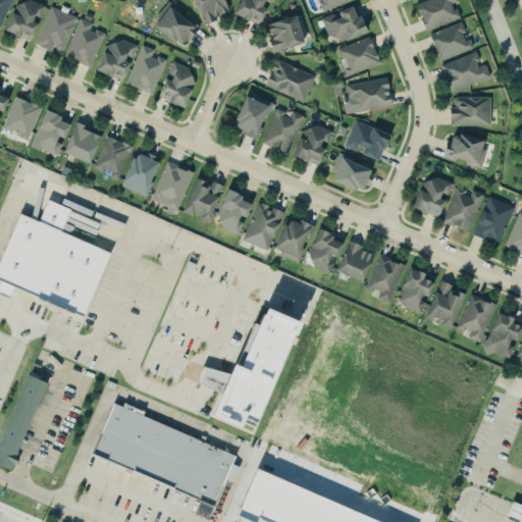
[(0,0),(0,25),(7,28),(14,0),(0,0)]
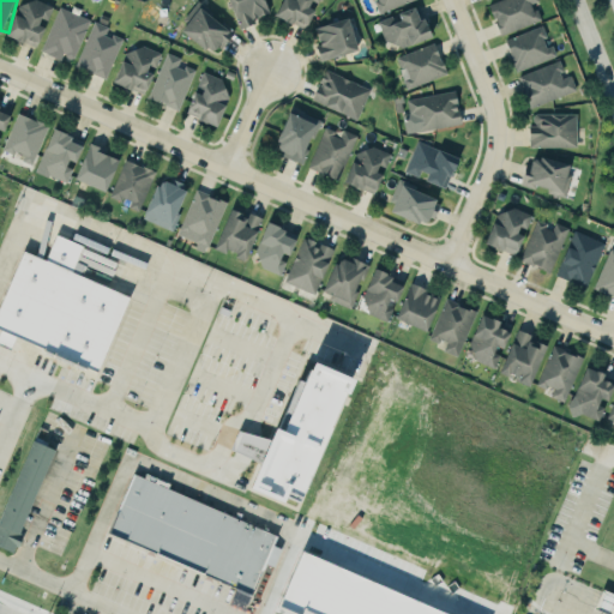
[(26,0),(11,37),(41,50),(58,11),(32,0),(26,0)]
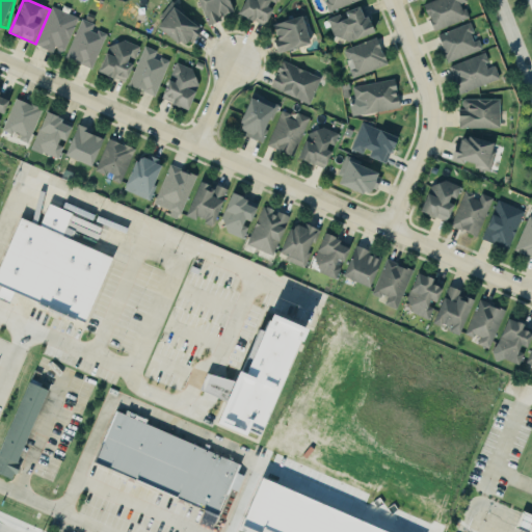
[(203,0),(213,27),(225,23),(224,19),(238,14),(233,0),(203,0)]
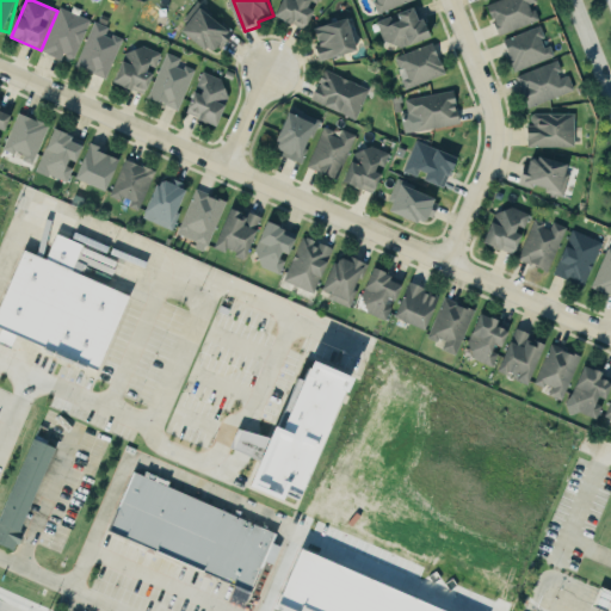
[(325,0),(289,0),(281,18),(308,32),(325,0)]
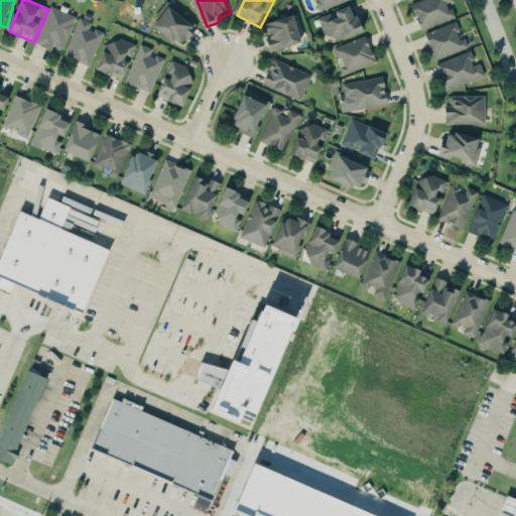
[(316,0),(317,1),(314,2),(318,12),(349,0),(316,0)]
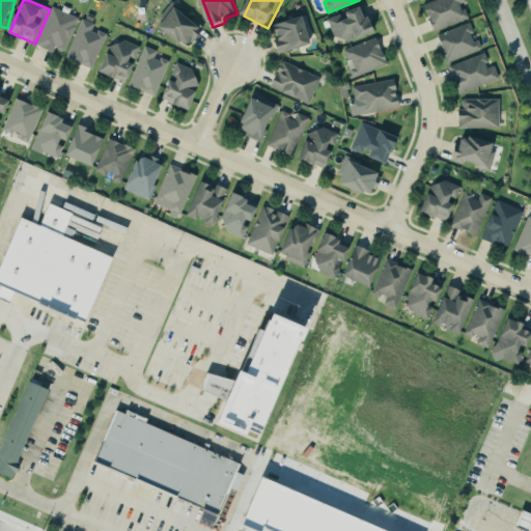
[(436,32),(469,19),(463,3),(469,1),(468,0),(437,0),(425,4),(436,32)]
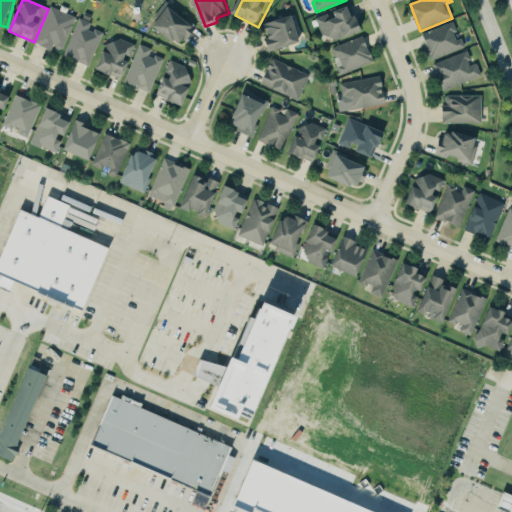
[(38,44),(64,54),(77,17),(51,7),(38,44)]
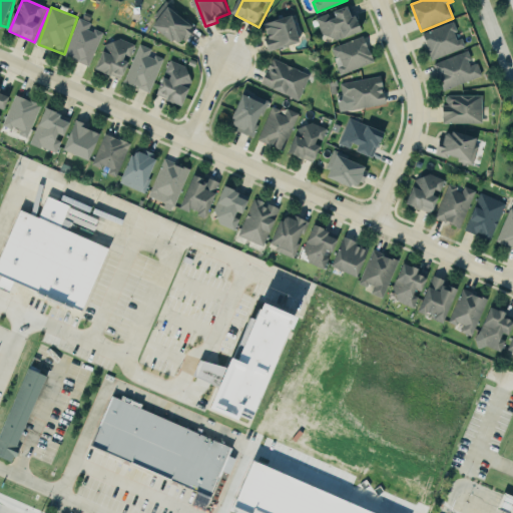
[(319,19),(326,38),(334,35),(337,43),(365,33),(356,7),(332,16),(332,15),(319,19)]
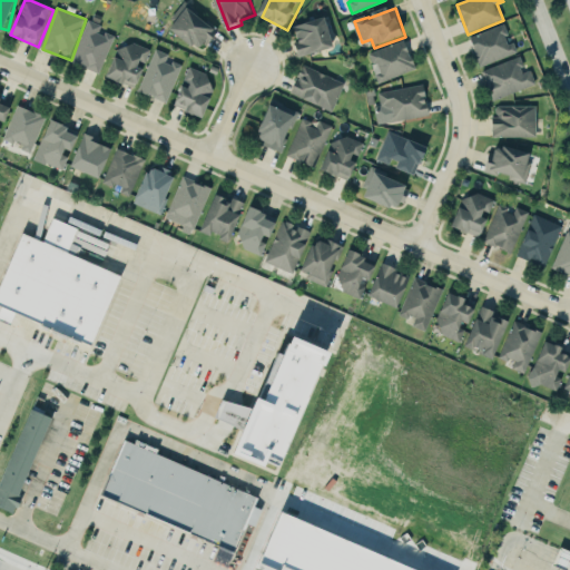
[(220,35),(194,9),(175,29),(202,55),(220,35)]
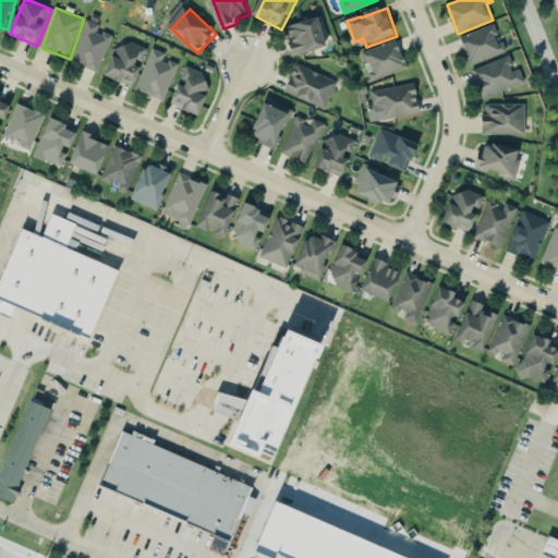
[(295,57),(330,50),(325,20),(290,26),(295,57)]
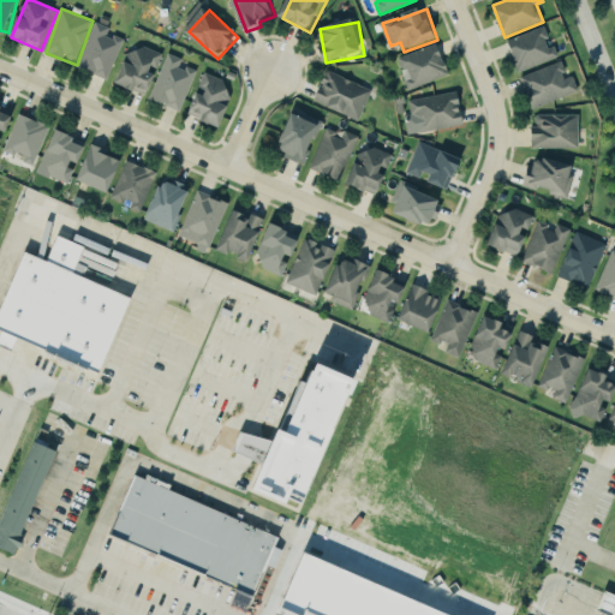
[(109,81),(125,41),(109,35),(112,29),(97,23),(78,67),(109,81)]
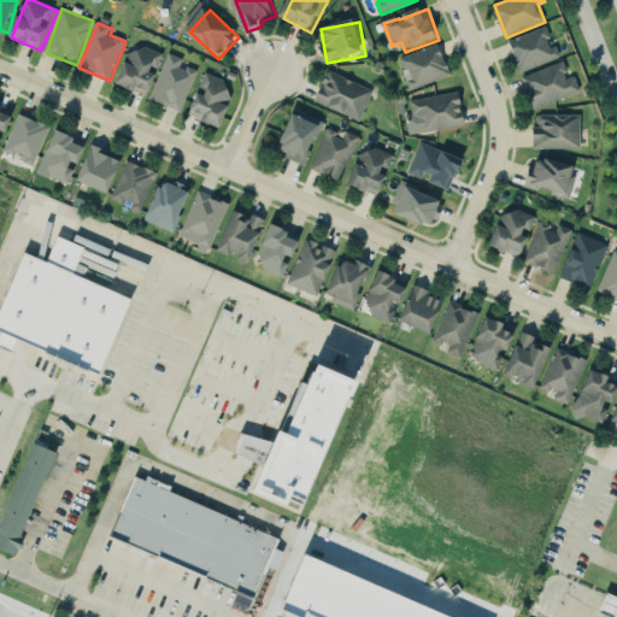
[(563,58),(558,46),(554,48),(547,28),(510,41),(522,72),(563,58)]
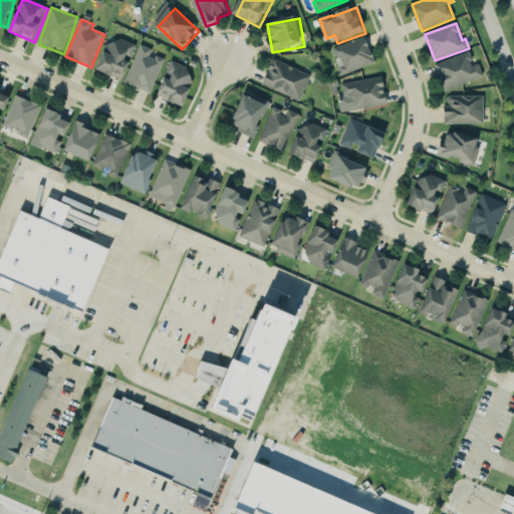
[(339,75),(336,67),(337,67),(334,58),(335,58),(332,49),(362,37),(367,51),(369,51),(373,62),(339,75)]
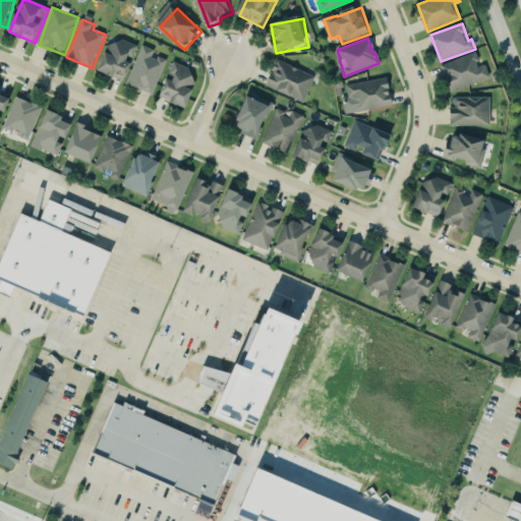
[(140,49),(114,39),(101,72),(127,82),(140,49)]
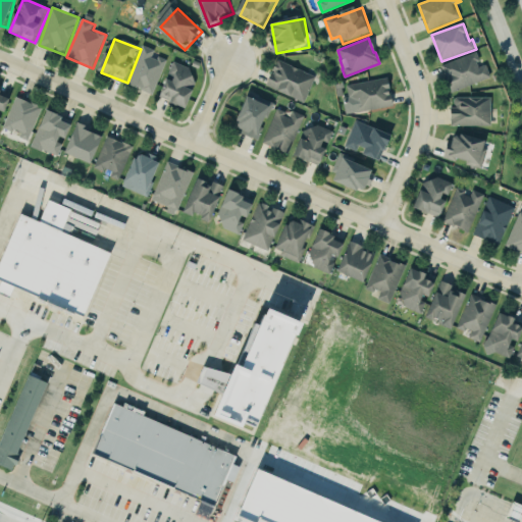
[(155,56),(157,51),(144,46),(129,87),(156,96),(168,61),(155,56)]
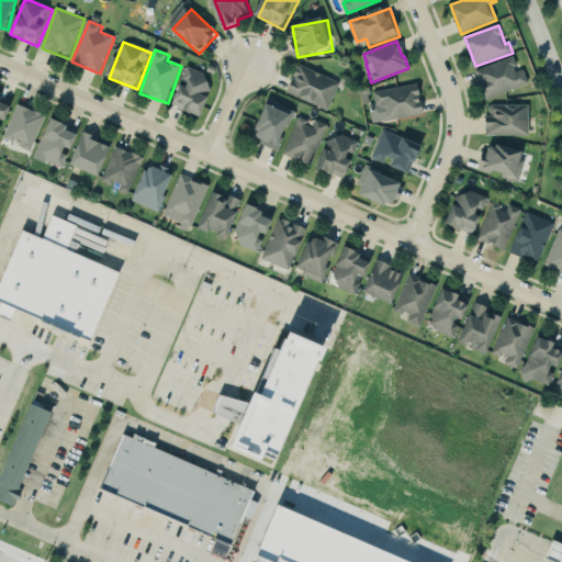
[(479,68),(486,97),(529,86),(525,70),(518,72),(515,58),(479,68)]
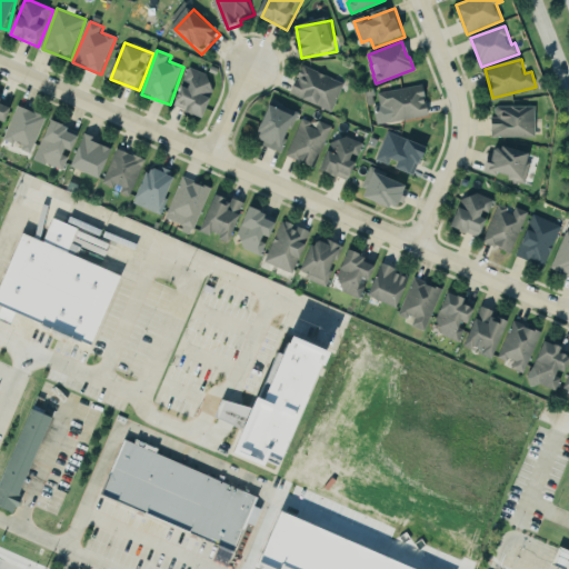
[(332,113),(345,83),(305,66),(291,96),(332,113)]
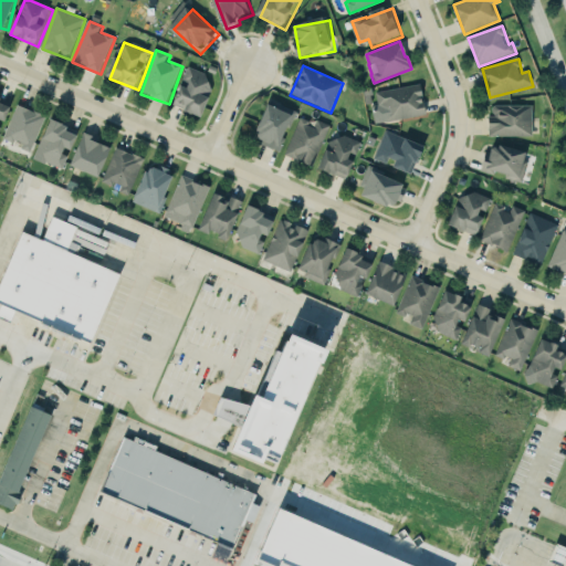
[(190,71),(186,87),(180,86),(178,96),(174,95),(169,108),(207,118),(218,79),(190,71)]
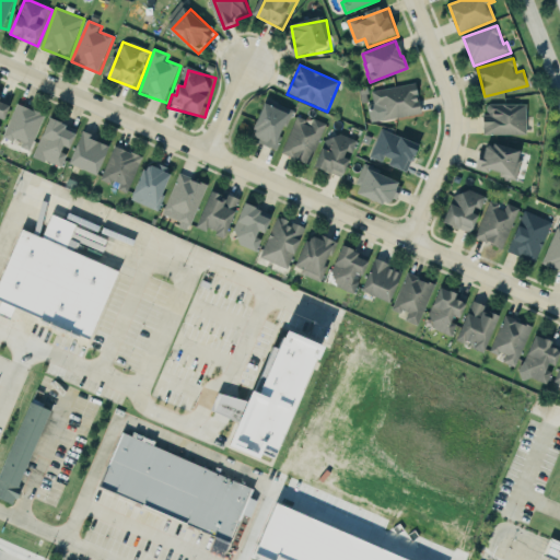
[(366,106),(373,105),(371,92),(415,83),(416,93),(413,94),(415,100),(417,100),(420,114),(370,123),(366,106)]
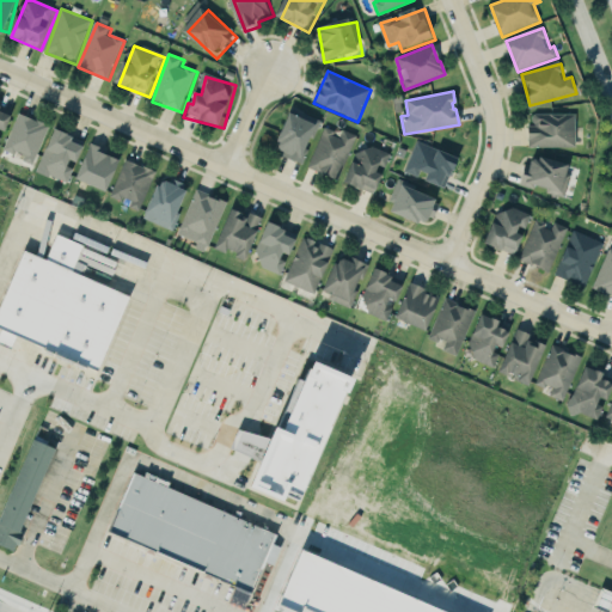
[(0,147),(13,118),(1,114),(4,108),(0,105),(0,147)]
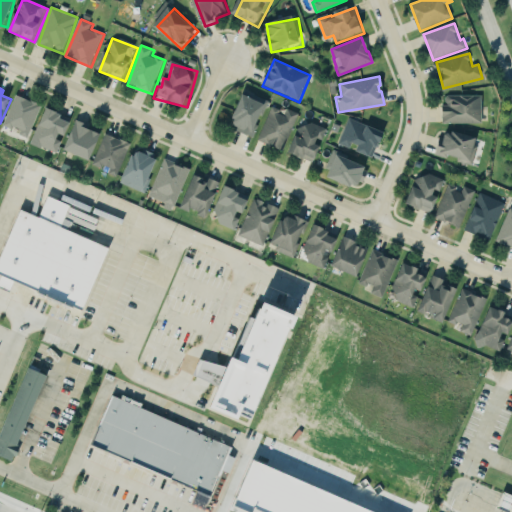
[(41,106),(15,96),(4,126),(20,133),(19,136),(28,140),(41,106)]
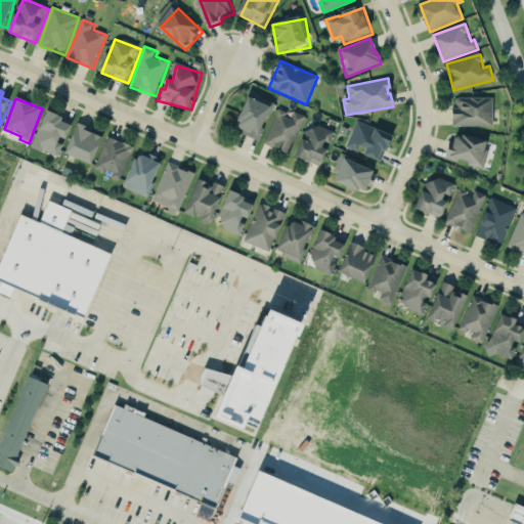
[(492,98),(454,99),(455,128),(493,127),(492,98)]
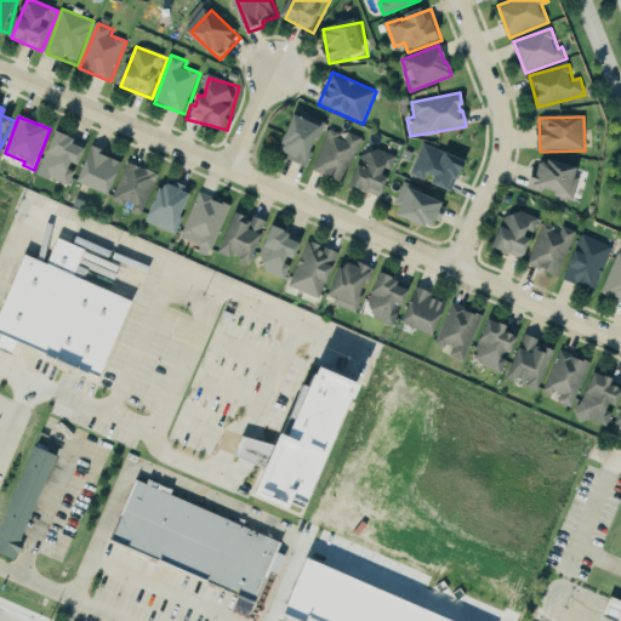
[(309,166),(322,126),(295,119),(283,158),(309,166)]
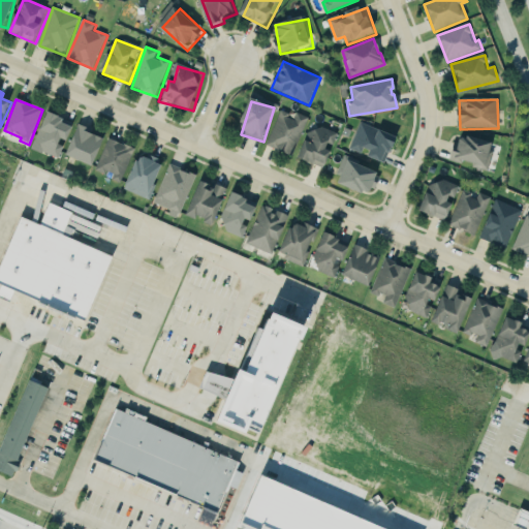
[(305,118),(279,109),(265,146),(290,156),(305,118)]
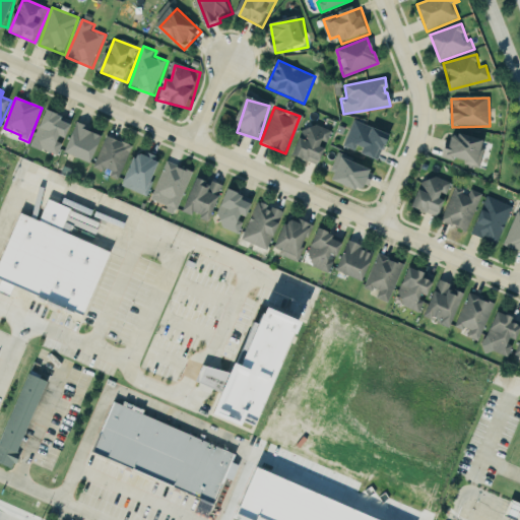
[(33,147),(57,156),(64,139),(67,140),(72,126),(64,123),(65,119),(46,111),(33,147)]
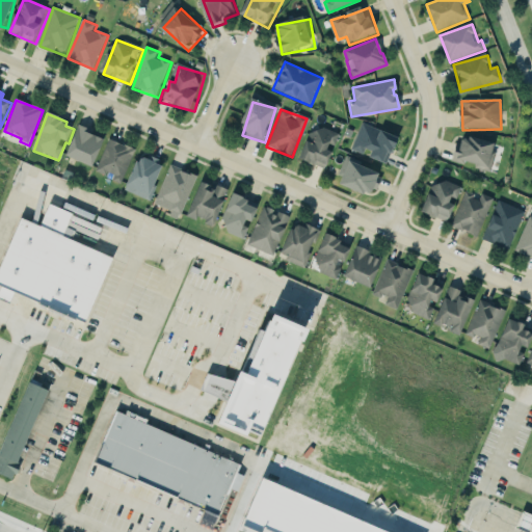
[(297,158),(323,169),(339,136),(313,125),(297,158)]
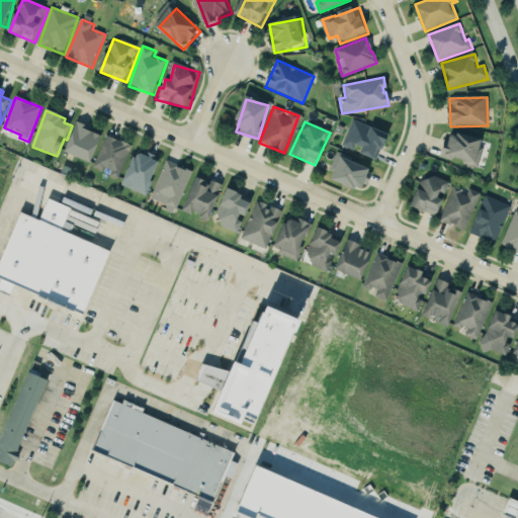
[(376,161),(386,134),(350,121),(341,148),(376,161)]
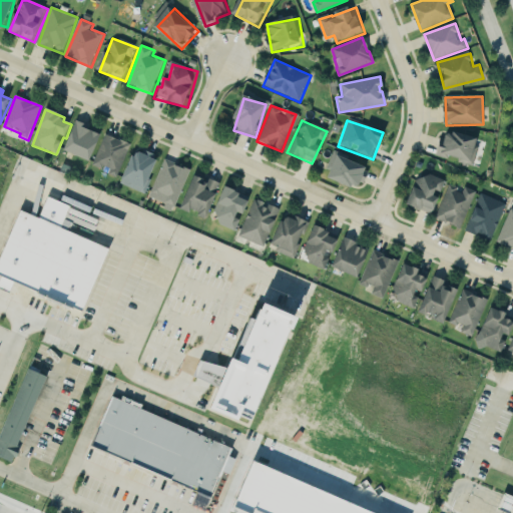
[(65,153),(91,162),(102,134),(76,124),(65,153)]
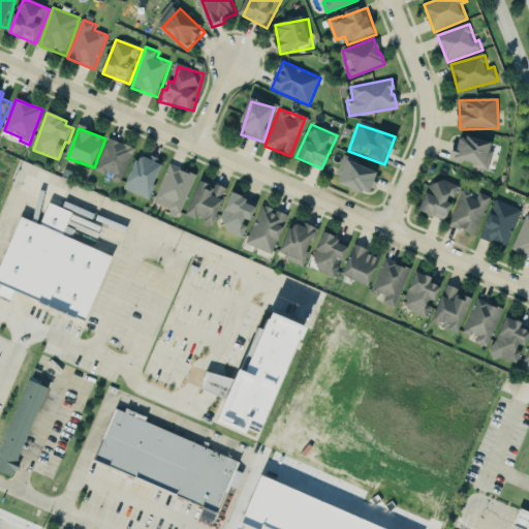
[(491,143),(454,137),(449,163),(488,168),(491,143)]
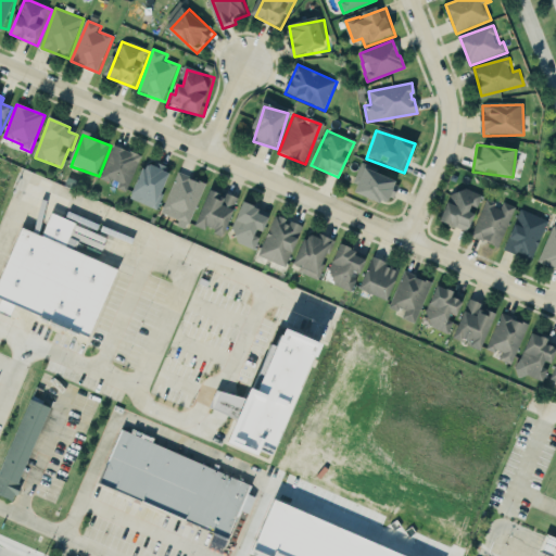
[(125,191),(139,158),(113,146),(98,180),(125,191)]
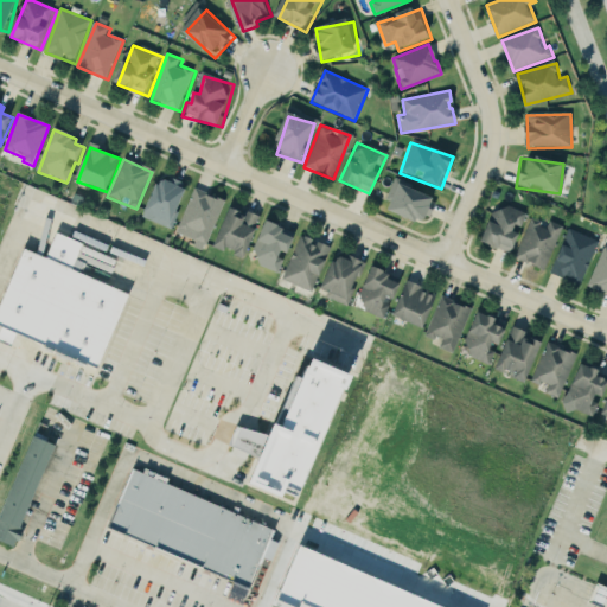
[(186,191),(158,178),(141,217),(168,229),(186,191)]
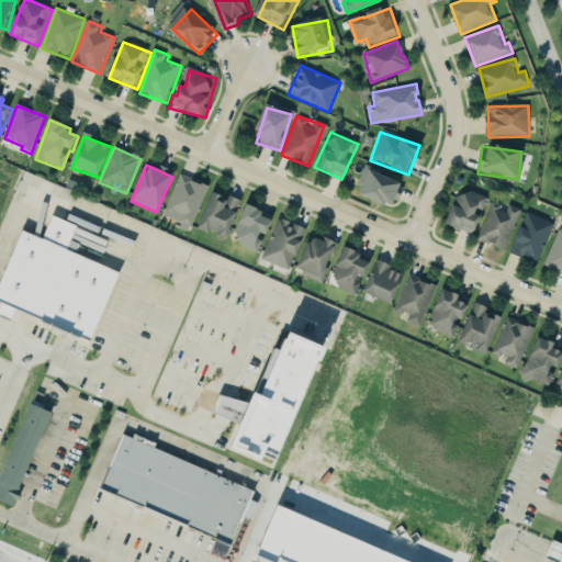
[(356,193),(391,210),(402,186),(367,169),(356,193)]
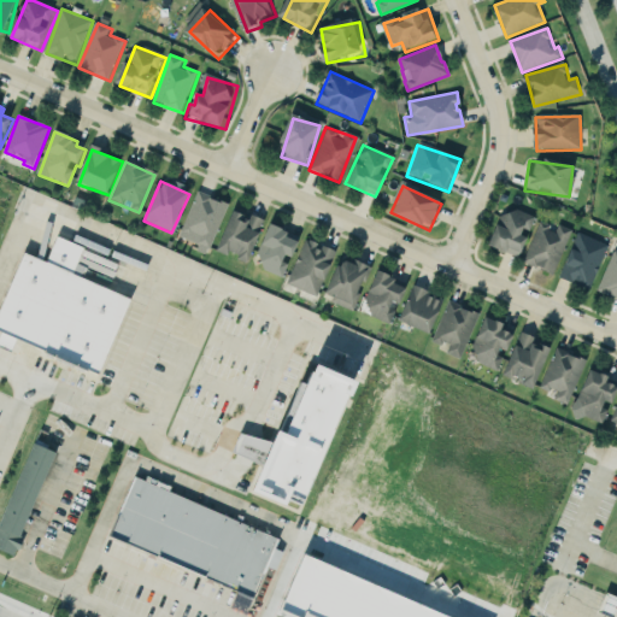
[(207,251),(227,205),(197,193),(176,238),(207,251)]
